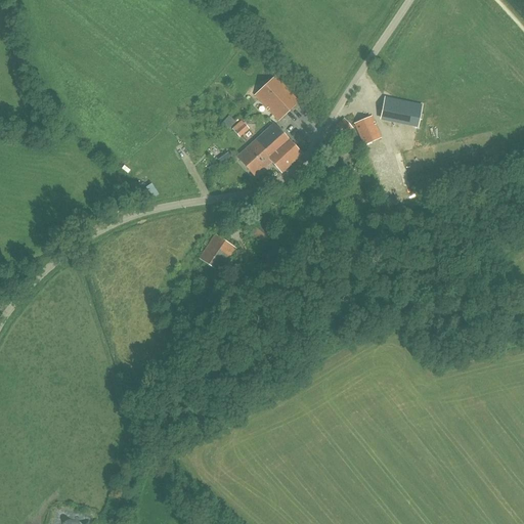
[(255,95),(278,121),(298,102),(274,77),(255,95)]
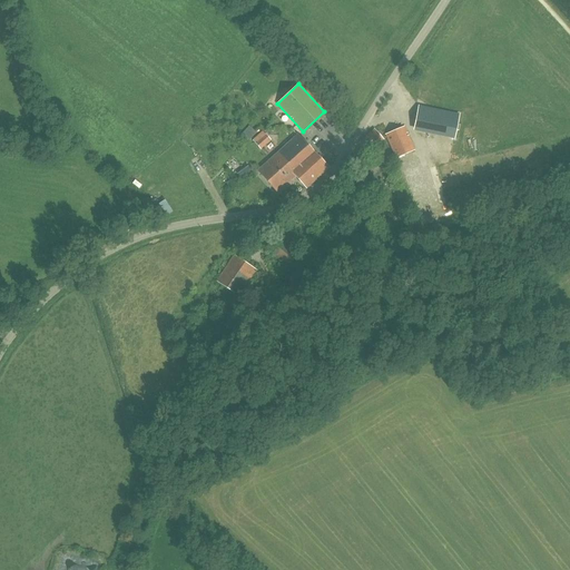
[(453,136),(458,115),(419,107),(414,128),(453,136)]
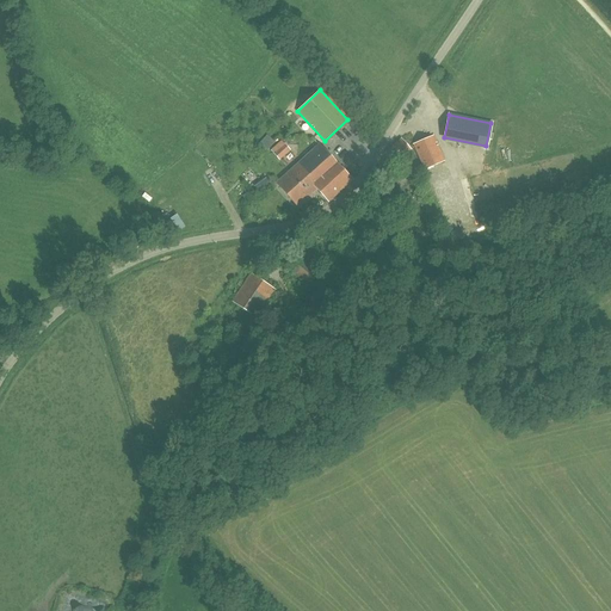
[(267,150),(275,142),(267,135),(260,143),(267,150)]
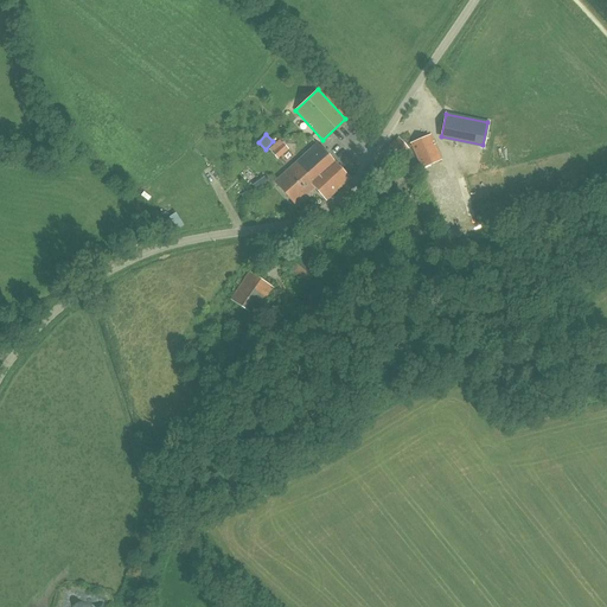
[(422,168),(441,160),(429,135),(410,144),(422,168)]
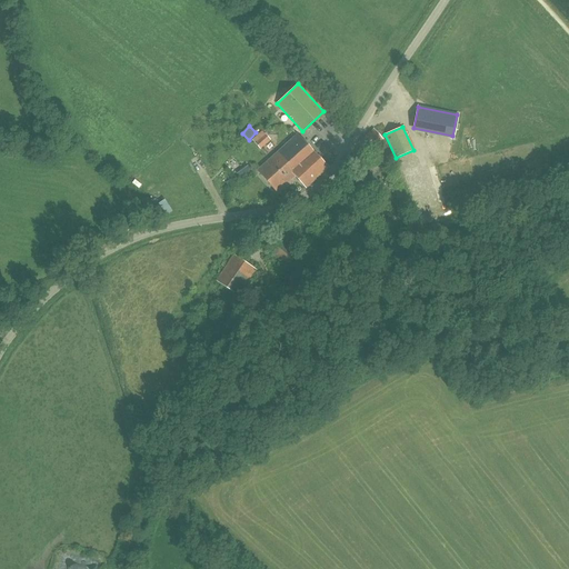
[(265,133),(255,143),(260,149),(270,140),(265,133)]
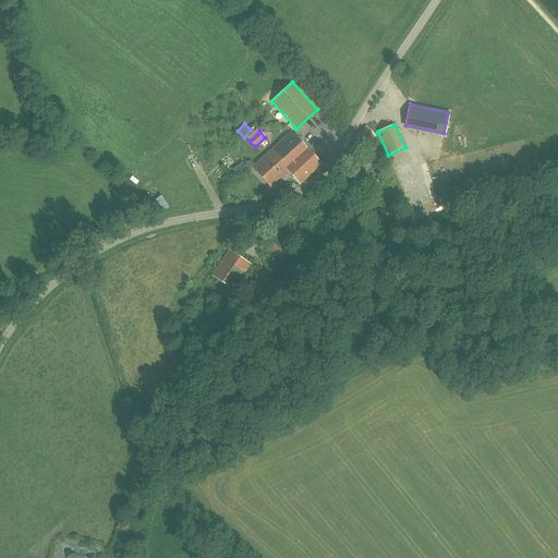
[(290,172),(300,183),(322,165),(291,132),(253,168),(273,189),(290,172)]
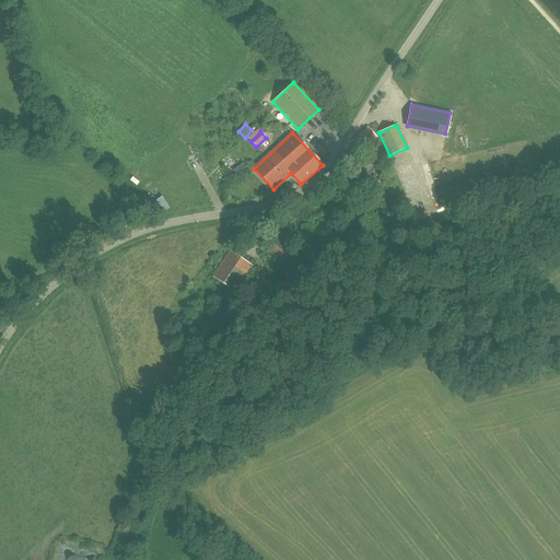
[(290,209),(279,222),(286,229),(296,216),(290,209)]
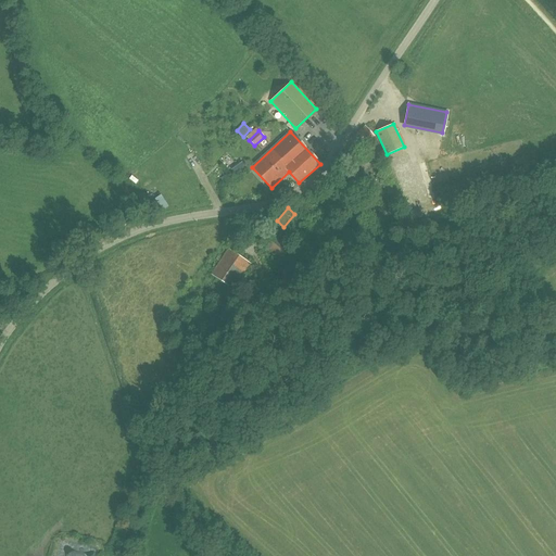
[(272,217),(265,225),(269,229),(276,220),(272,217)]
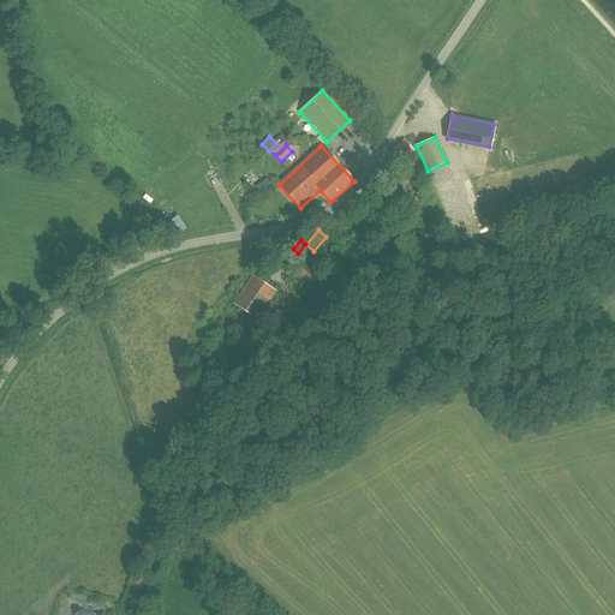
[(234,304),(257,320),(276,292),(252,276),(234,304)]
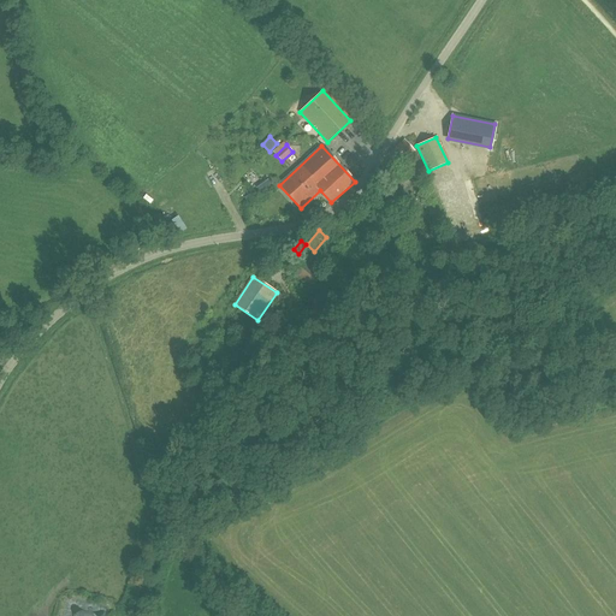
[(348,288),(331,300),(339,312),(356,298),(348,288)]
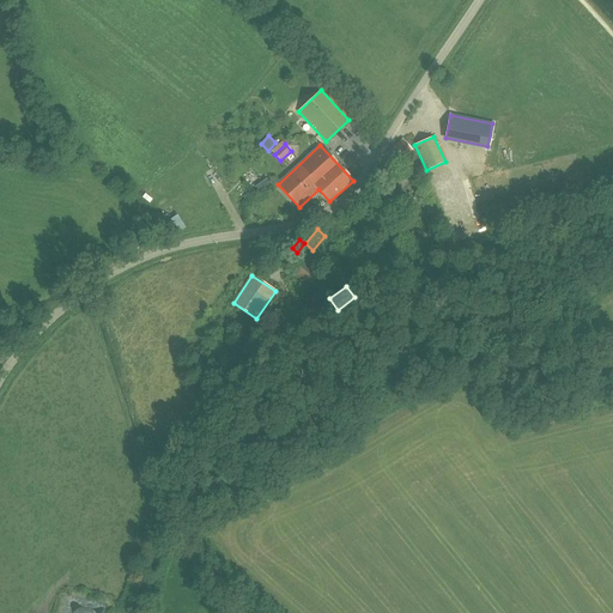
[(303,309),(297,314),(302,321),(308,315),(303,309)]
